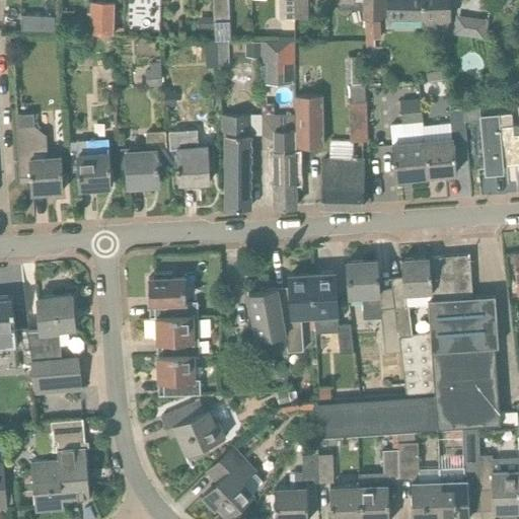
[(213,0),(215,38),(216,38),(230,38),(228,0),(213,0)]
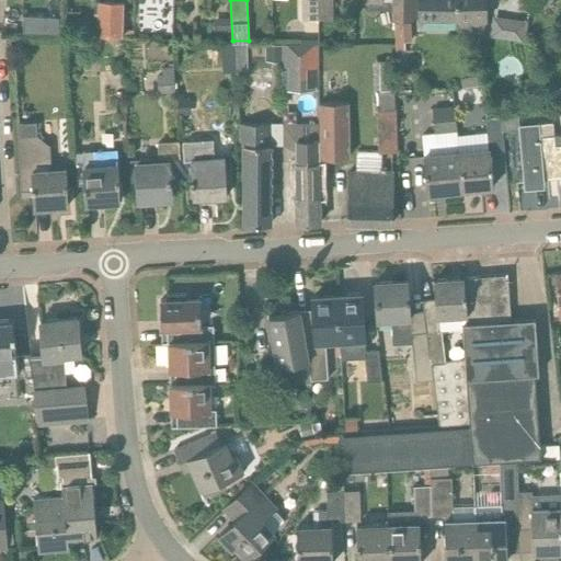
[(318,21),(317,0),(301,0),(302,20),(318,21)]
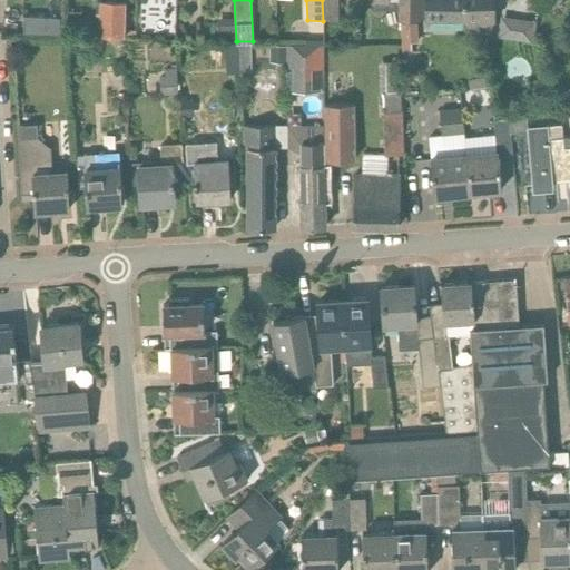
[(337,0),(322,0),(323,21),(338,21),(337,0)]
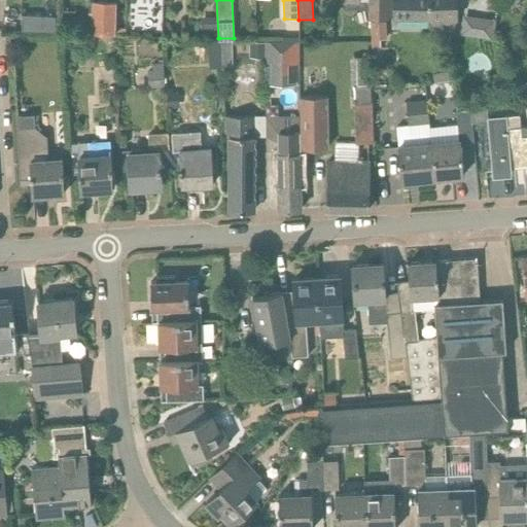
[(392,19),(431,20),(430,0),(370,0),(370,20),(371,48),(380,47),(379,20),(388,20),(388,18),(389,18),(392,18),(392,19)]
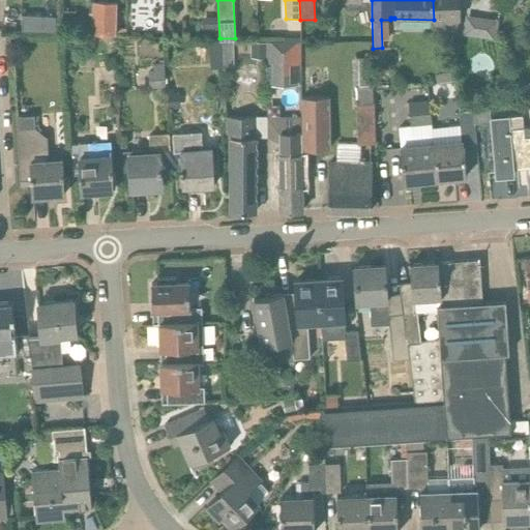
[(433,0),(434,20),(434,33),(455,33),(457,0),(433,0)]
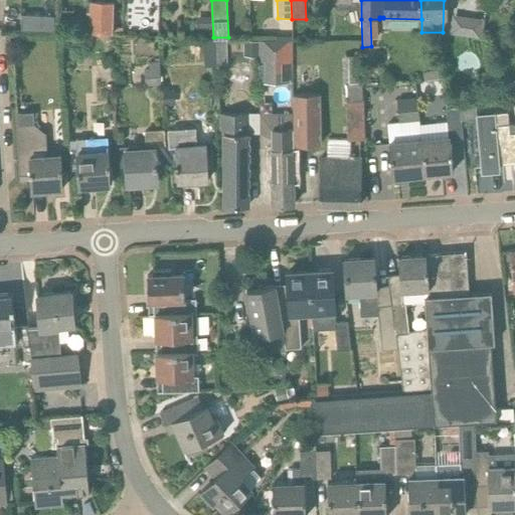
[(91,2),(90,33),(113,34),(114,2),(91,2)]
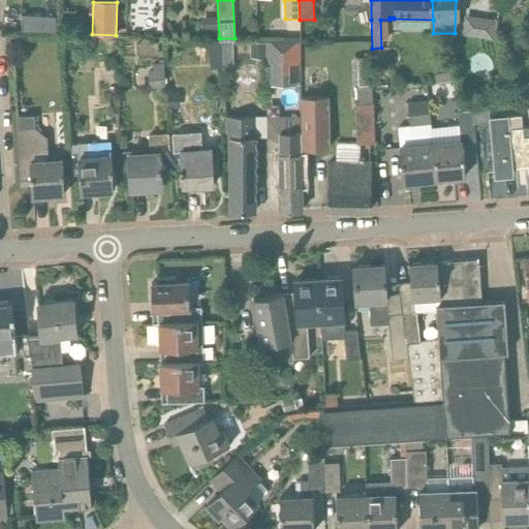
[(464,31),(495,37),(499,19),(468,12),(464,31)]
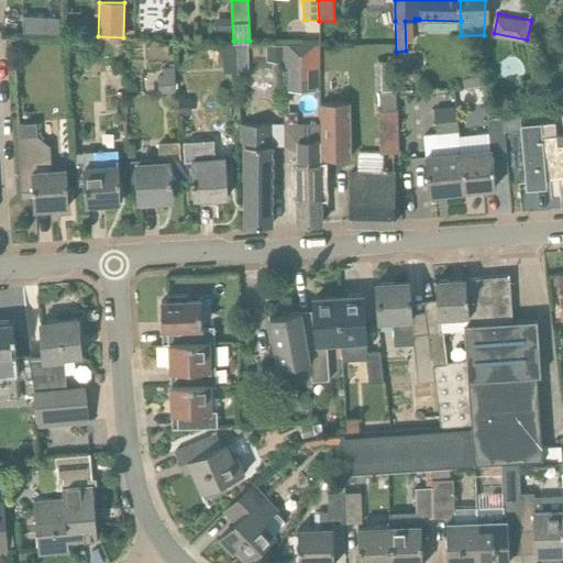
[(23,33),(57,35),(57,20),(24,18),(23,33)]
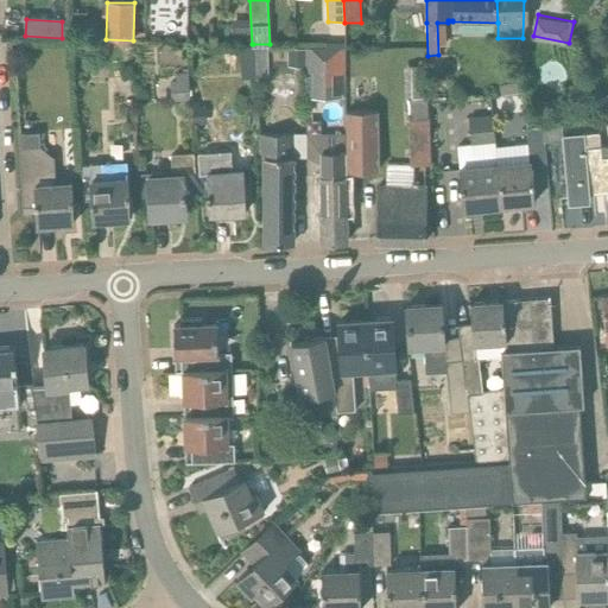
[(249,21),(233,21),(233,37),(249,37),(249,21)]
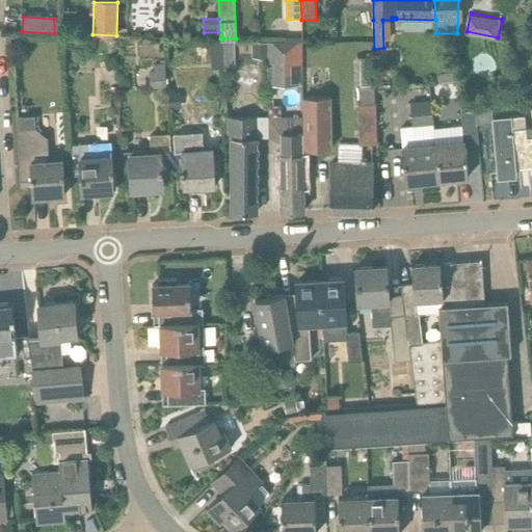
[(211,68),(222,68),(221,38),(220,38),(220,42),(211,42),(211,68)]
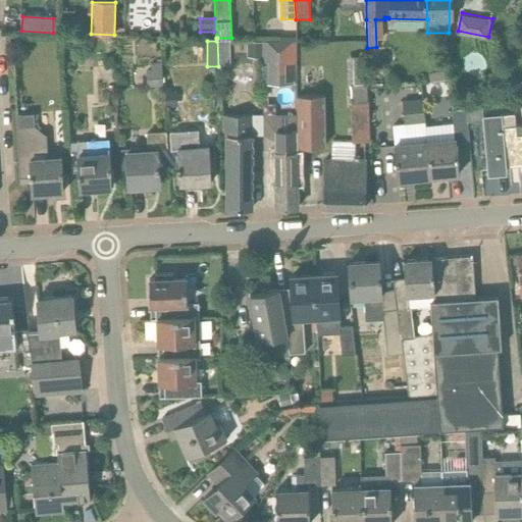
[(268,84),(297,84),(296,41),(279,42),(261,42),(261,43),(262,59),(262,62),(267,62),(268,84)]
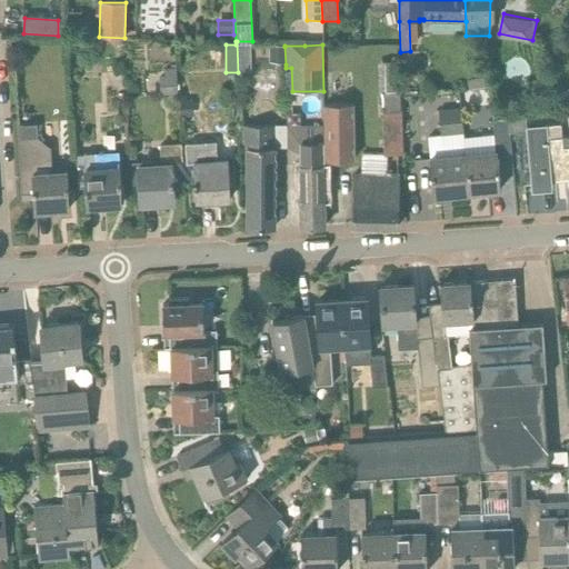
[(270,65),(286,65),(285,47),(269,47),(270,65)]
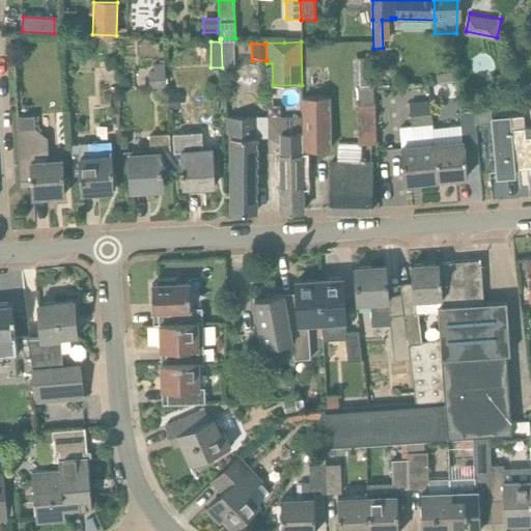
[(375,144),(375,121),(373,53),(365,52),(365,58),(353,58),(352,86),(357,86),(358,143),(375,144)]
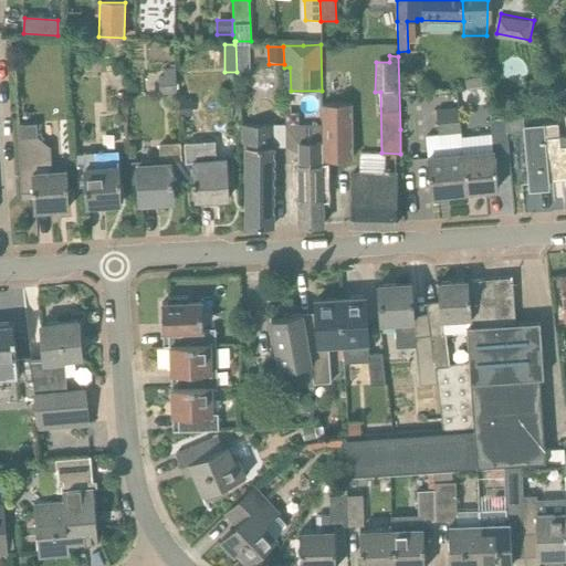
[(176,95),(175,69),(164,70),(164,76),(158,77),(159,95),(176,95)]
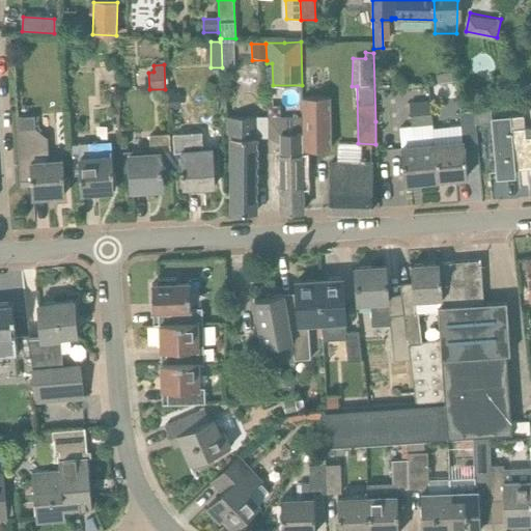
[(502,86),(499,82),(492,89),(495,93),(502,86)]
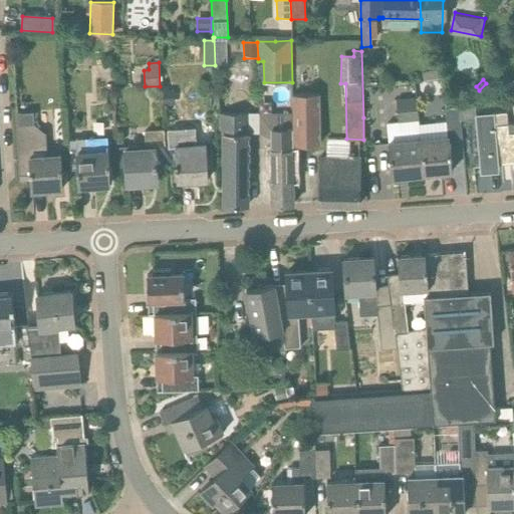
[(513,81),(504,82),(505,94),(513,93),(513,81)]
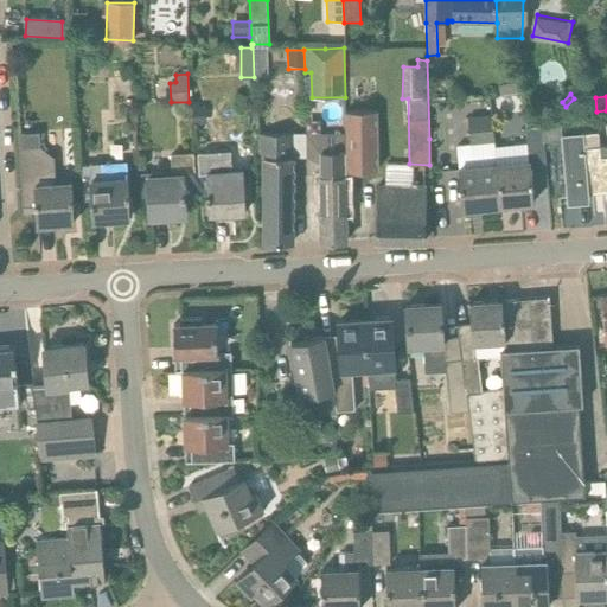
[(205,126),(204,107),(190,108),(191,126),(205,126)]
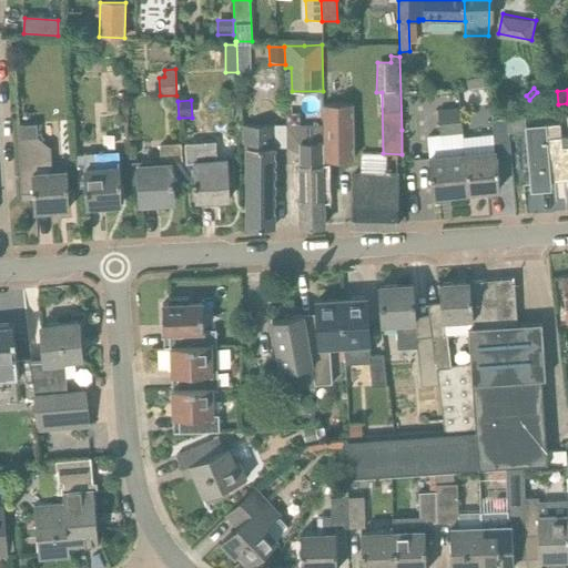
[(352,104),(324,104),(324,161),(353,160),(352,104)]
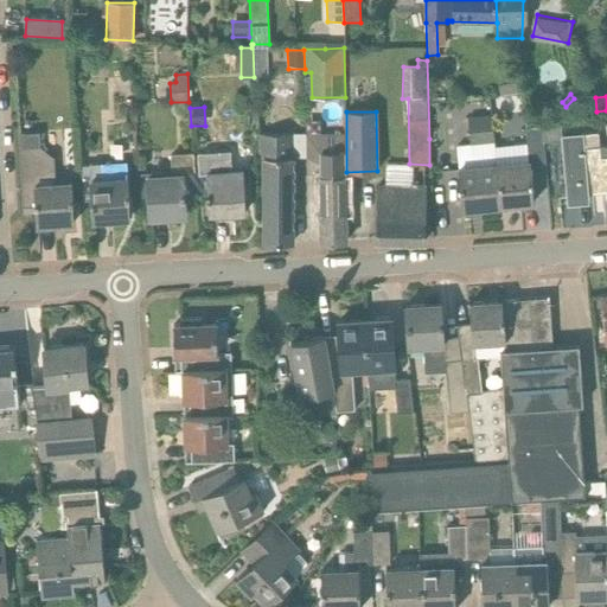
[(467,119),(471,145),(494,142),(491,116),(467,119)]
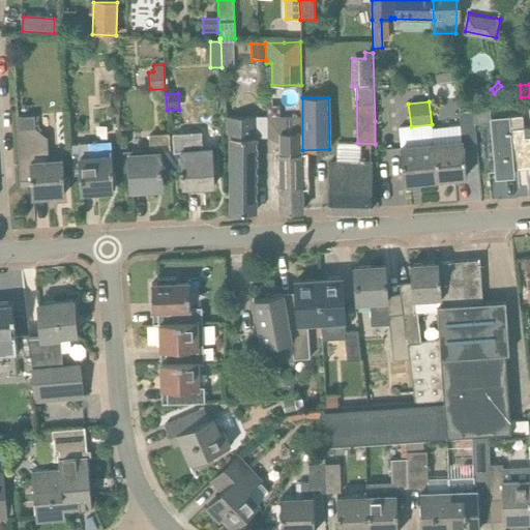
[(473,109),(473,113),(474,125),(491,123),(490,108),(473,109)]
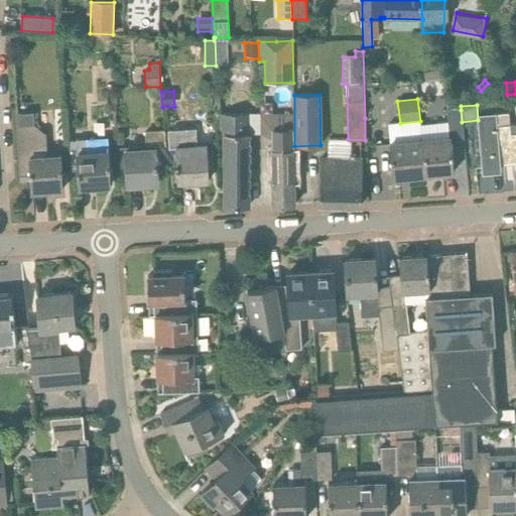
[(463,130),(462,122),(461,110),(446,111),(448,132),(463,130)]
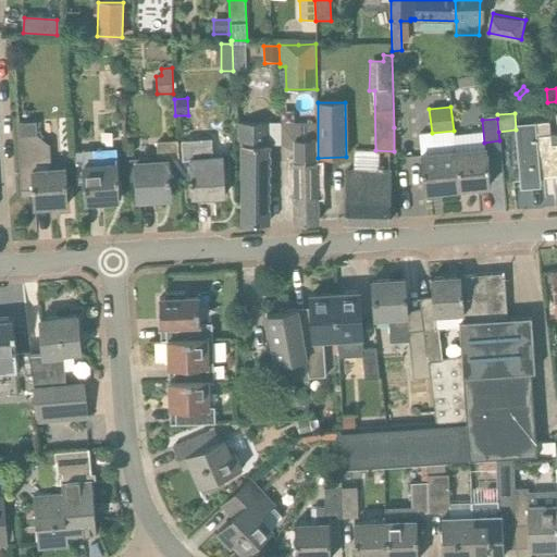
[(34,208),(35,208),(35,207),(64,205),(63,170),(51,170),(50,145),(37,135),(36,122),(17,123),(22,195),(33,195),(34,208)]
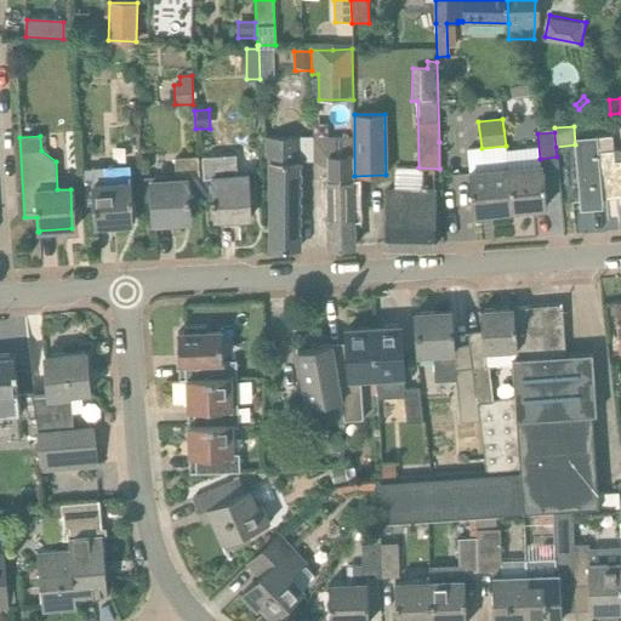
[(265,163),(268,163),(271,250),(298,250),(297,163),(312,161),(312,137),(296,138),(265,138),(265,163)]
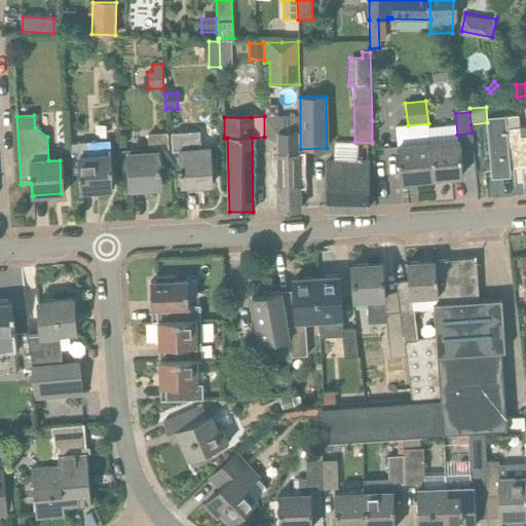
[(521,166),(525,165),(525,127),(520,128),(518,116),(487,118),(492,174),(510,172),(509,161),(521,160),(521,166)]
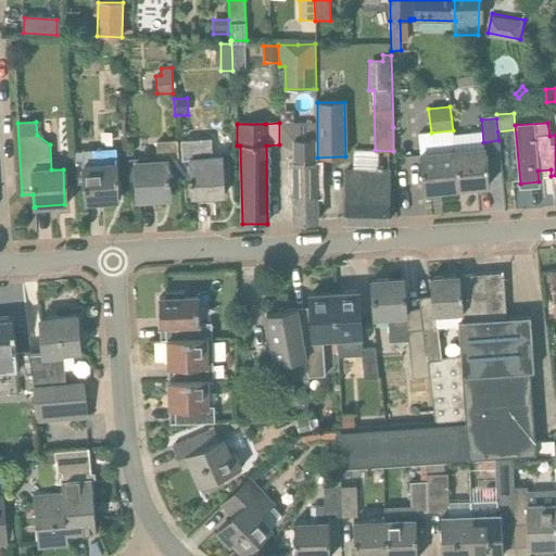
[(455,153),(454,153),(453,130),(431,133),(418,135),(420,155),(424,192),(458,189),(455,153)]
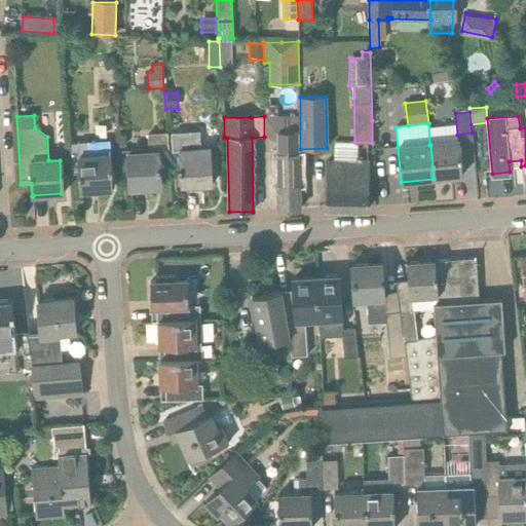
[(211,148),(200,149),(199,133),(172,135),(173,151),(178,151),(181,186),(213,184),(211,148)]
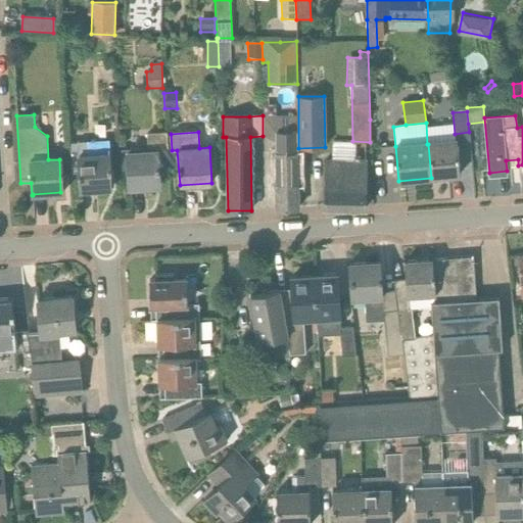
[(297,208),(296,133),(276,132),(277,209),(297,208)]
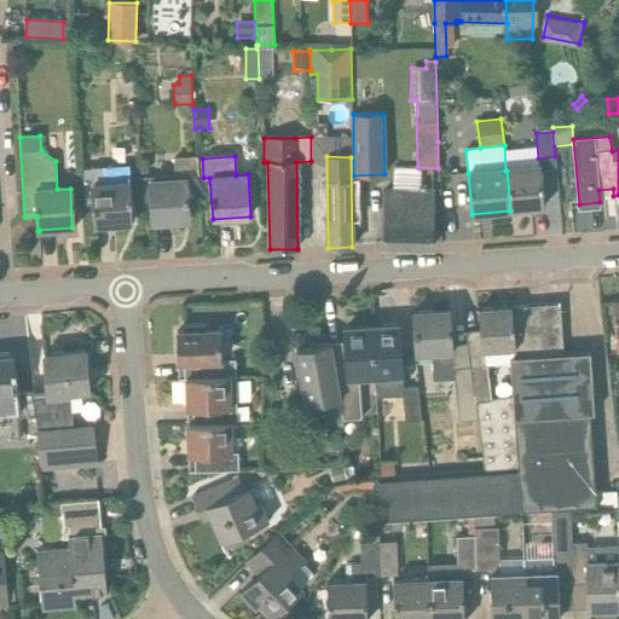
[(152,223),(189,220),(187,186),(198,186),(197,168),(196,157),(173,158),(174,169),(173,169),(174,179),(150,180),(152,223)]
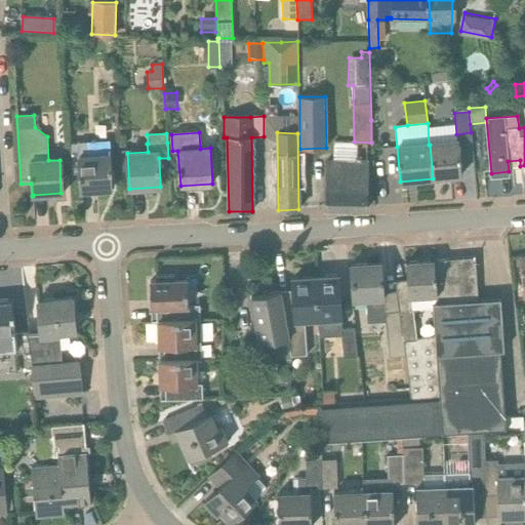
[(433,178),(461,175),(459,142),(430,145),(433,178)]
